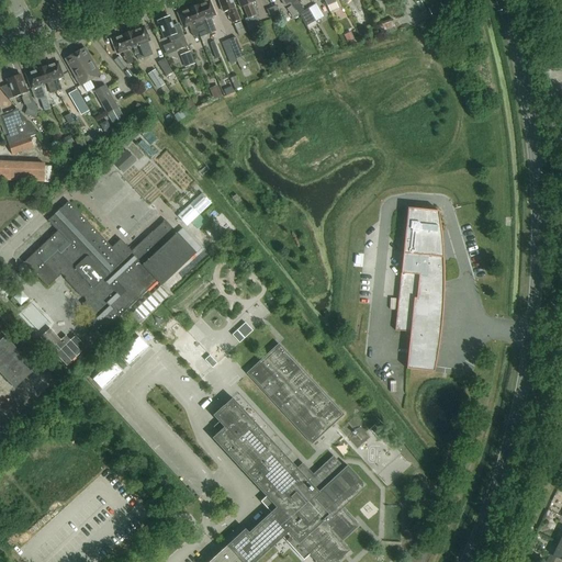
[(233,24),(240,21),(232,0),(218,0),(222,7),(221,9),(222,11),(223,11),(224,13),(227,12),(233,24)]
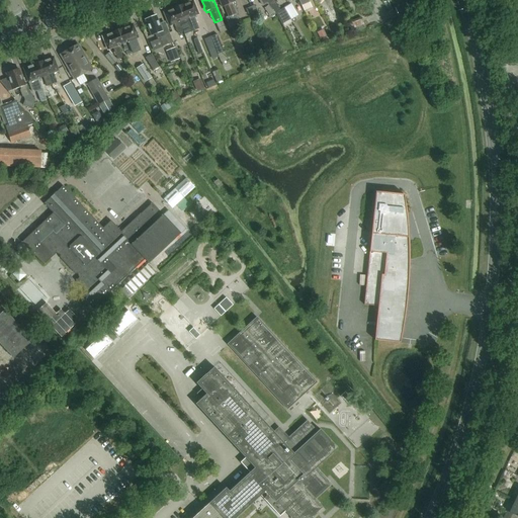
[(232,4),(236,2),(234,0),(220,0),(220,2),(222,8),(225,7),(229,17),(226,18),(230,27),(240,24),(232,4)]
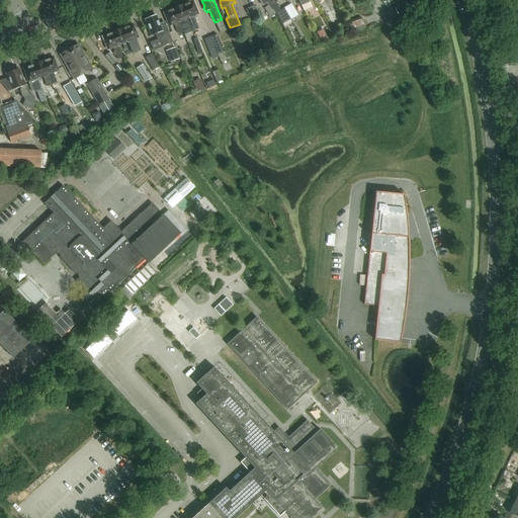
[(274,0),(271,2),(270,0),(264,0),(266,2),(267,4),(269,6),(276,14),(278,19),(282,25),(291,19),(284,8),(280,11),(274,0)]
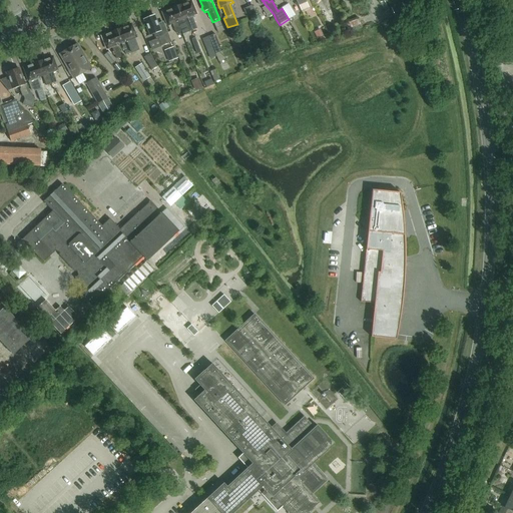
[(191,28),(192,31),(197,29),(192,17),(197,15),(191,1),(181,5),(191,28)]
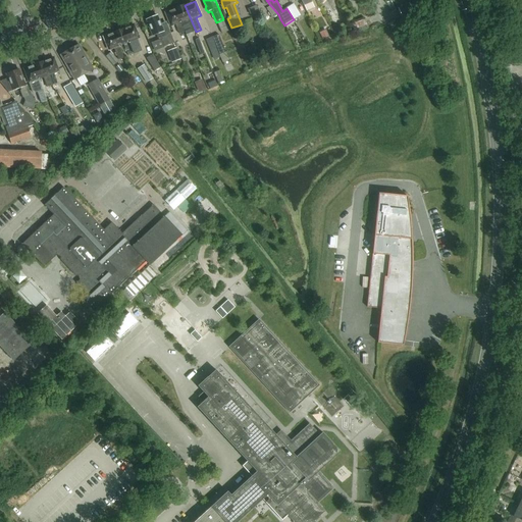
[(390,1),(386,2),(392,12),(396,10),(390,1)]
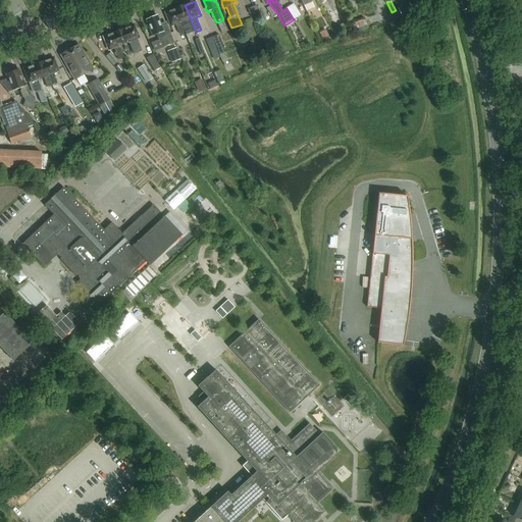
[(196,32),(195,29),(185,5),(175,8),(180,23),(181,23),(186,36),(196,32)]
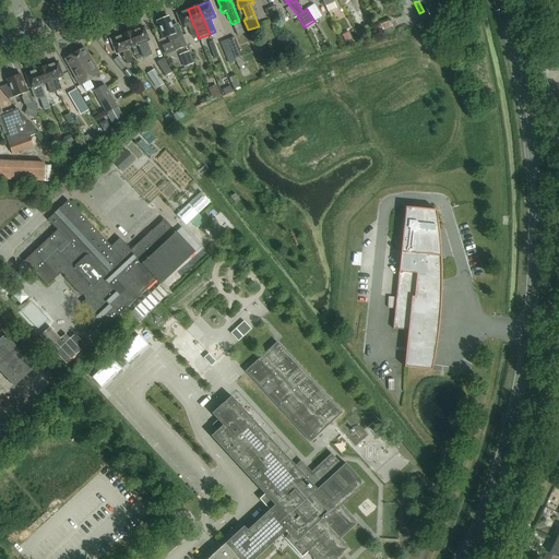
[(307,9),(314,21),(321,18),(314,6),(307,9)]
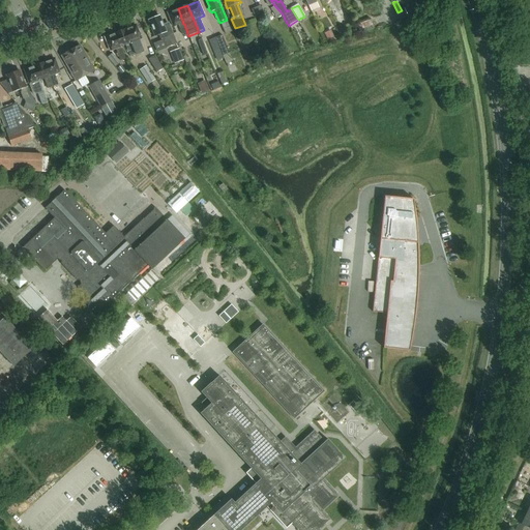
[(280,23),(285,20),(283,15),(275,6),(271,9),(280,23)]
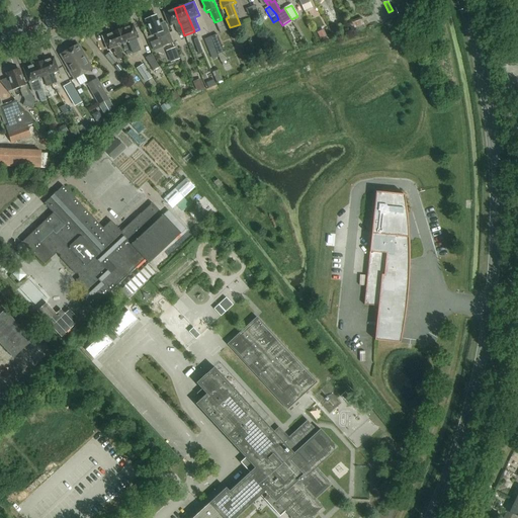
[(408,6),(396,11),(399,17),(411,12),(408,6)]
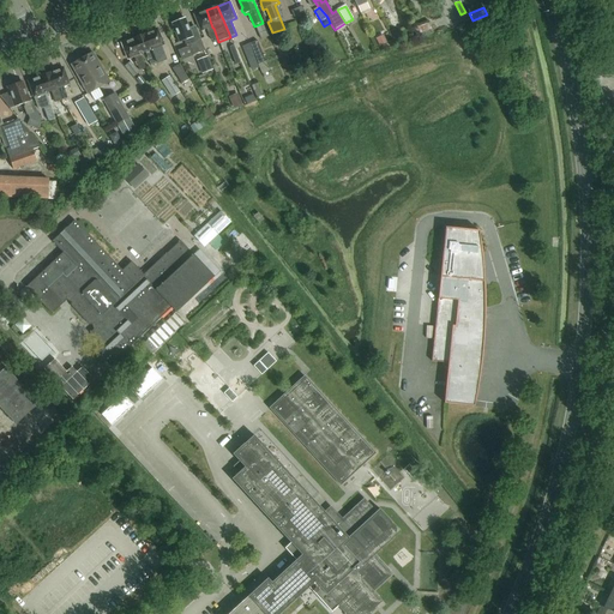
[(217,38),(214,28),(212,28),(206,10),(194,14),(202,32),(206,30),(211,41),(217,38)]
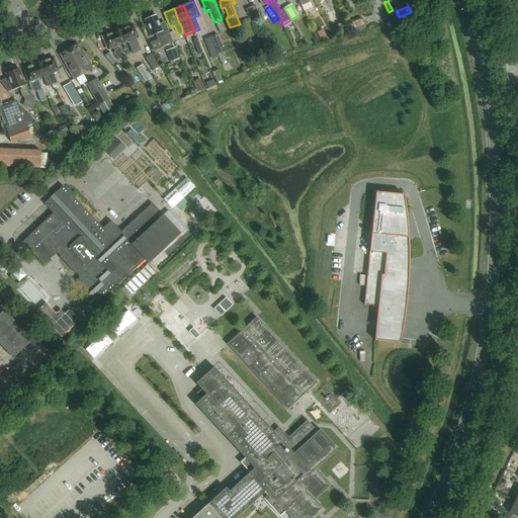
[(163,47),(173,42),(169,33),(164,35),(159,22),(156,16),(152,18),(151,17),(148,18),(147,20),(146,20),(149,28),(152,36),(156,35),(158,39),(160,38),(163,47)]
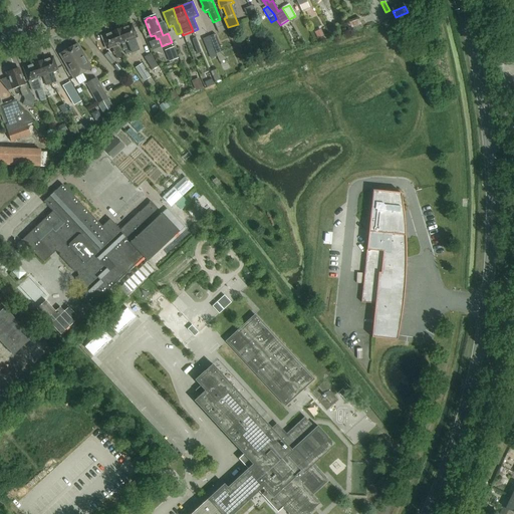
[(347,23),(346,23),(348,29),(348,31),(349,32),(359,29),(358,25),(360,24),(358,19),(347,23)]
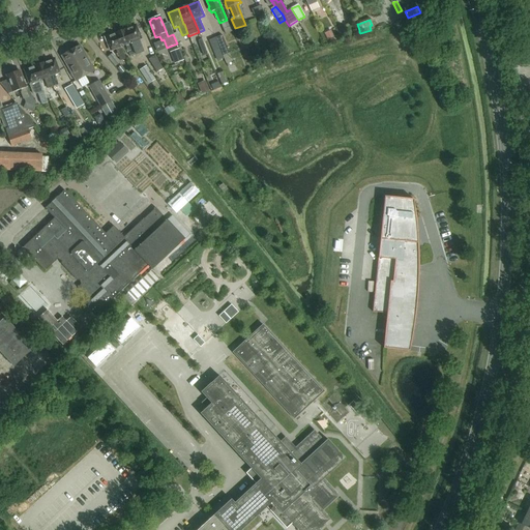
[(224,23),(221,24),(224,30),(224,29),(230,27),(229,27),(227,21),(224,23)]
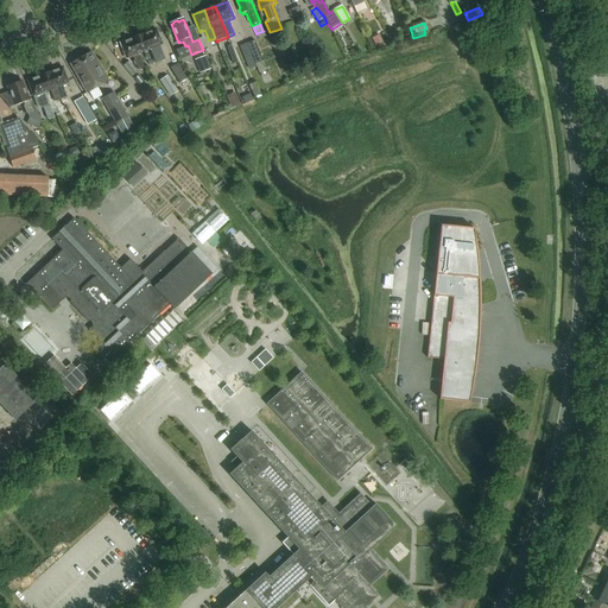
[(156,64),(160,62),(165,59),(160,46),(163,45),(157,30),(144,35),(156,64)]
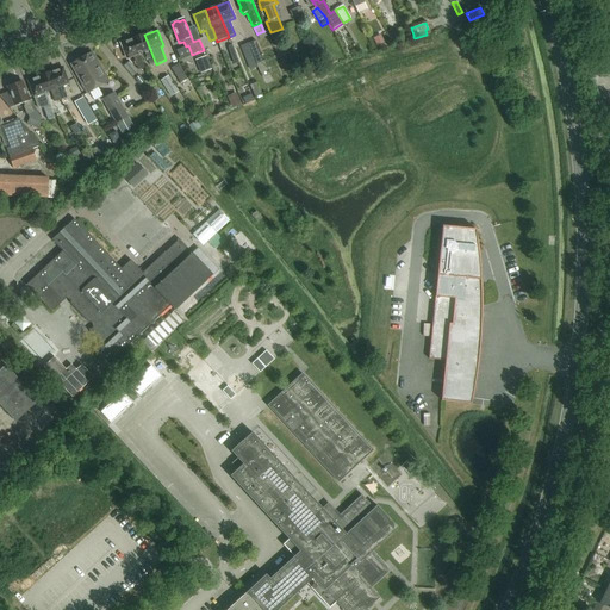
[(151,66),(156,64),(144,35),(134,38),(139,55),(145,53),(151,66)]
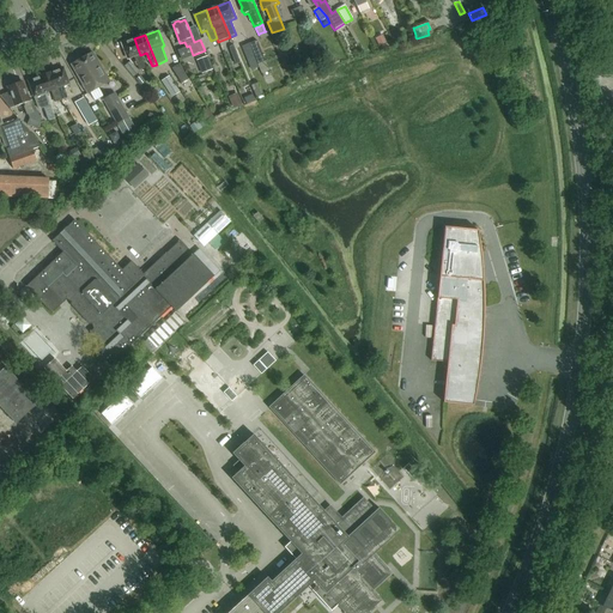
[(146,68),(140,55),(134,38),(122,43),(128,60),(134,58),(140,71),(146,68)]
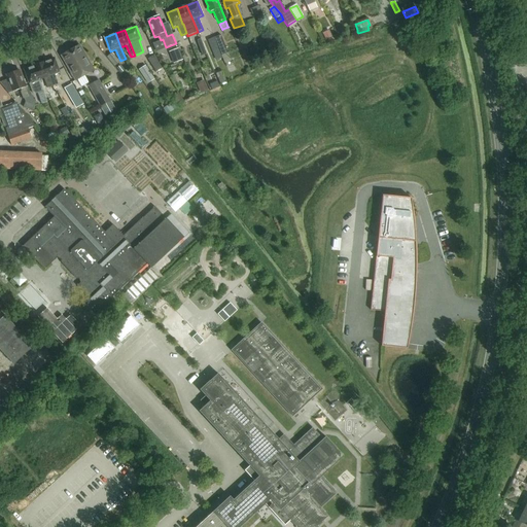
[(214,37),(222,58),(224,64),(232,61),(221,35),(214,37)]
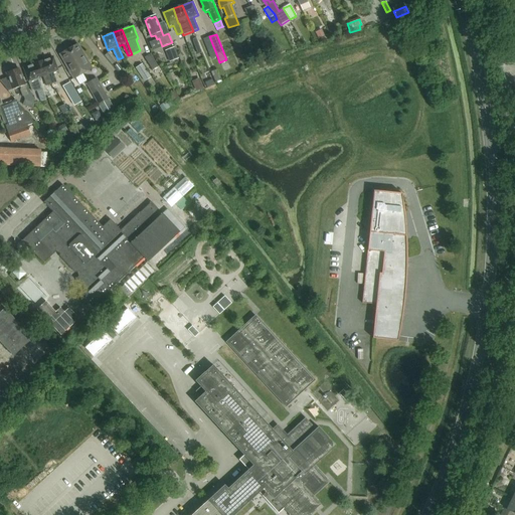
[(209,36),(202,39),(210,59),(217,56),(209,36)]
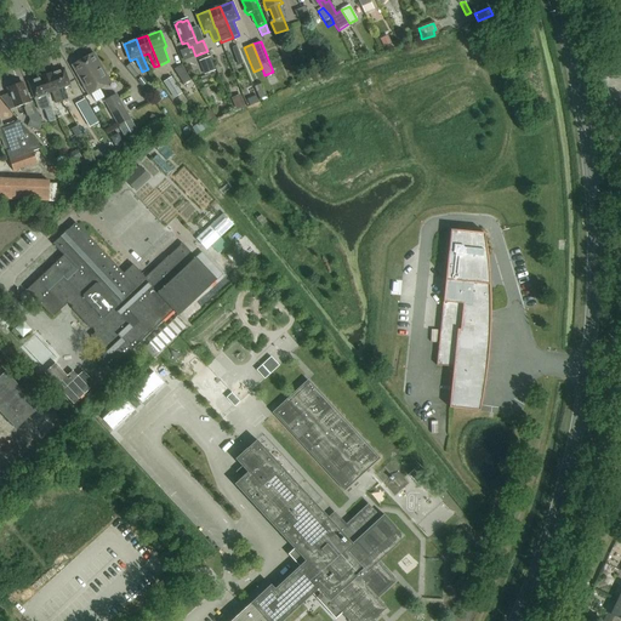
[(232,49),(232,50),(239,66),(244,64),(237,46),(232,49)]
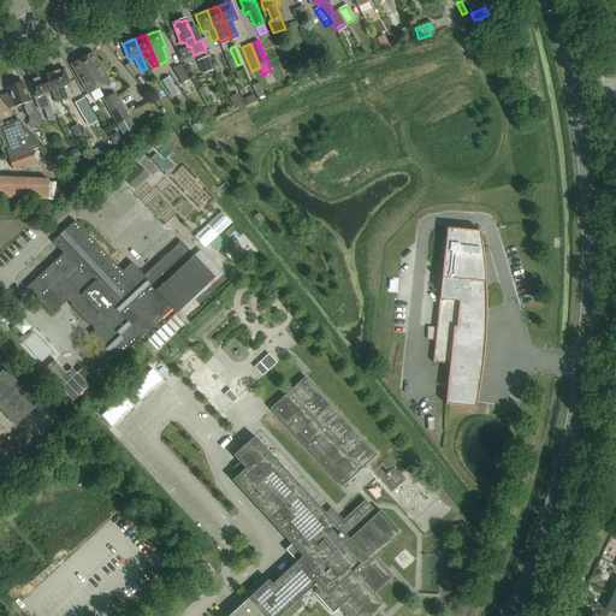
[(99,89),(110,83),(93,53),(82,59),(99,89)]
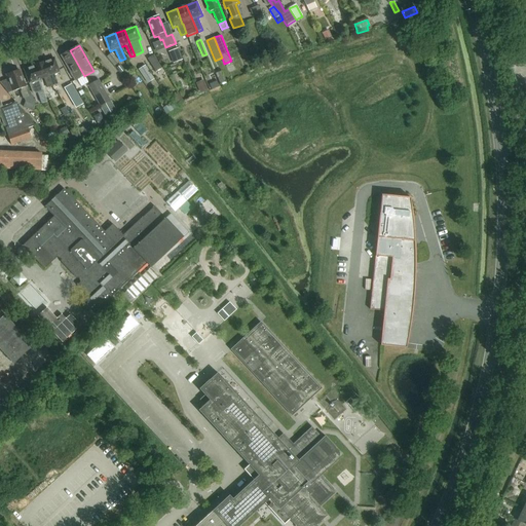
[(182,61),(178,48),(170,51),(174,64),(182,61)]
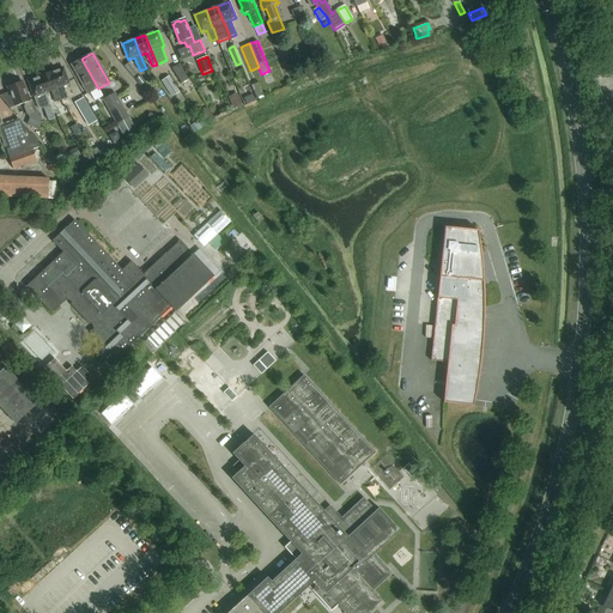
[(89,95),(98,89),(82,59),(72,65),(89,95)]
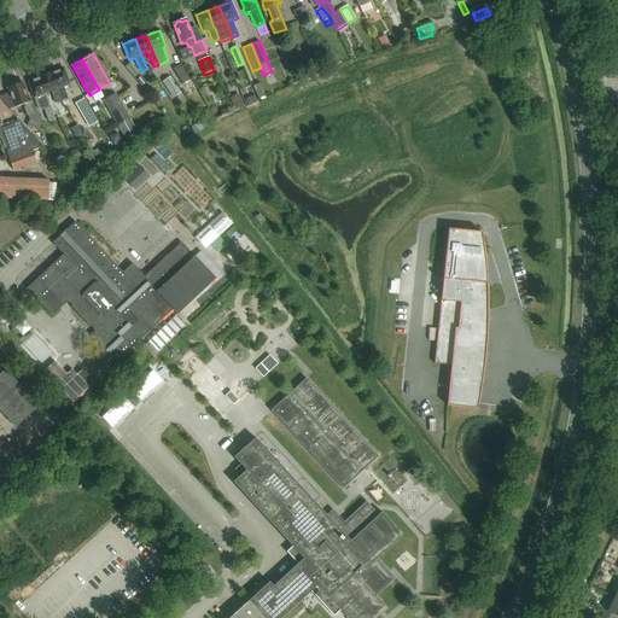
[(135,79),(141,74),(132,63),(126,68),(135,79)]
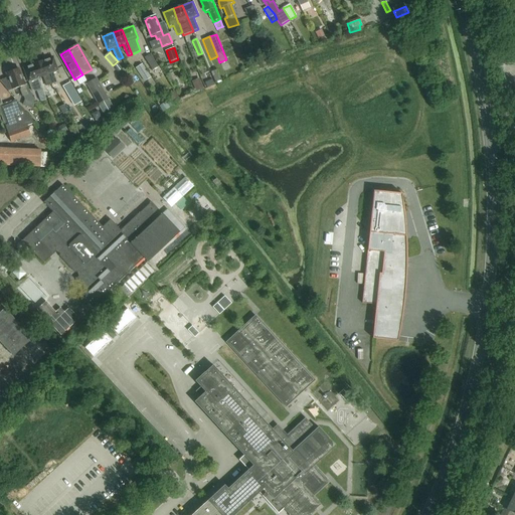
[(159,66),(151,54),(145,57),(153,70),(159,66)]
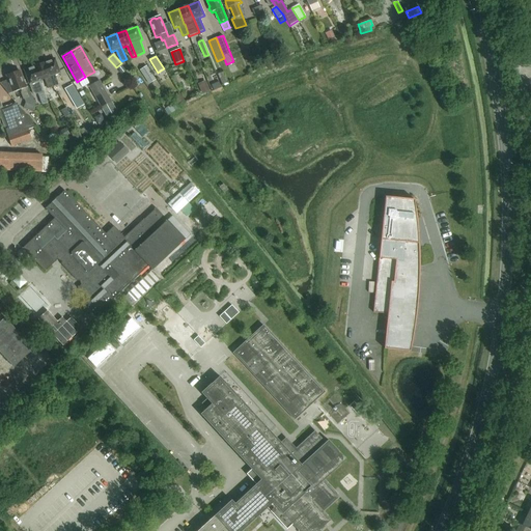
[(59,75),(60,74),(55,59),(45,63),(53,88),(59,86),(58,84),(62,83),(59,75)]
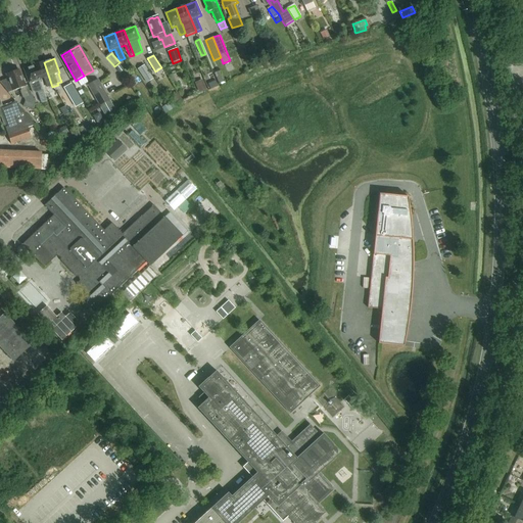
[(47,89),(52,87),(44,62),(35,65),(40,81),(44,79),(47,89)]
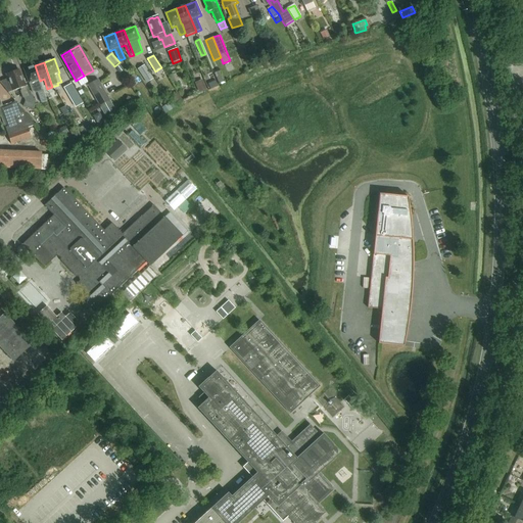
[(154,79),(145,64),(139,68),(148,83),(154,79)]
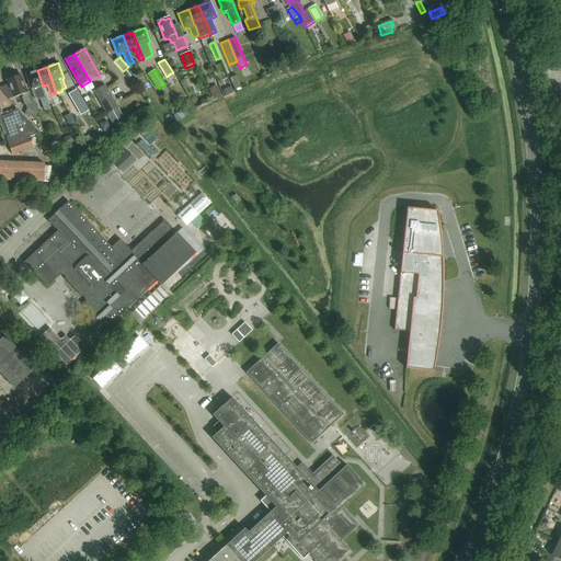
[(46,96),(43,87),(37,70),(26,75),(32,90),(35,101),(46,96)]
